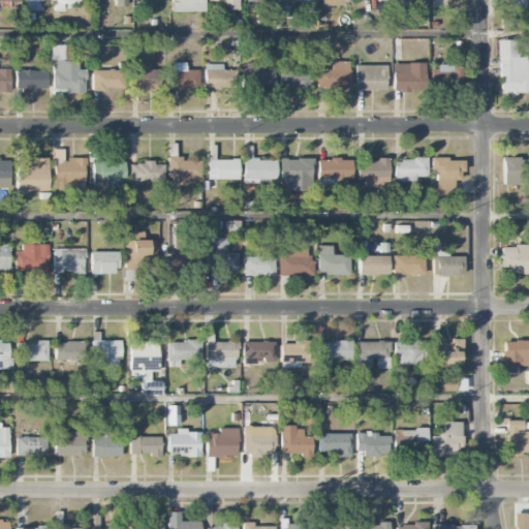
[(528,58),(516,58),(517,40),(499,40),(498,93),(528,93),(528,58)]
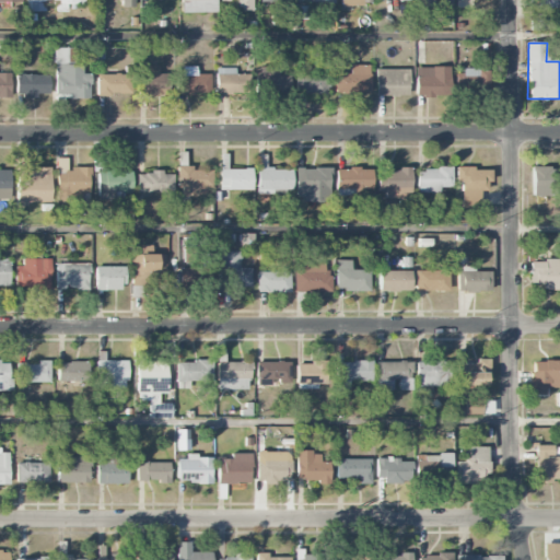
[(90,97),(90,73),(82,74),(82,65),(67,65),(67,48),(54,48),(55,98),(90,97)]
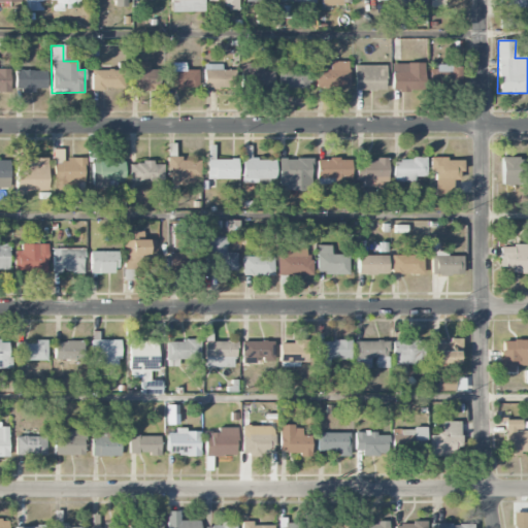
[(349,62),(329,61),(329,69),(316,69),(315,88),(348,89),(349,62)]
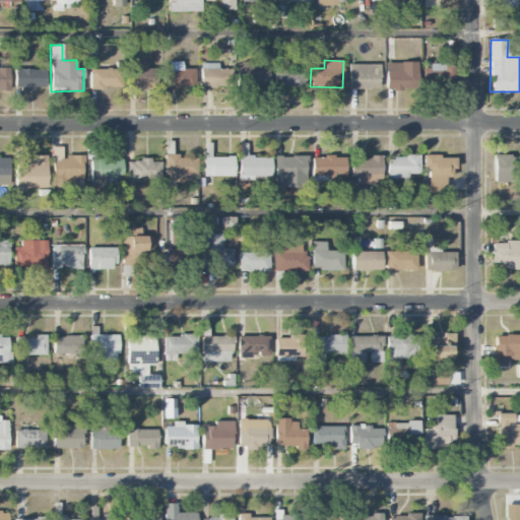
[(156,69),(145,68),(146,61),(129,61),(128,88),(155,89),(156,69)]
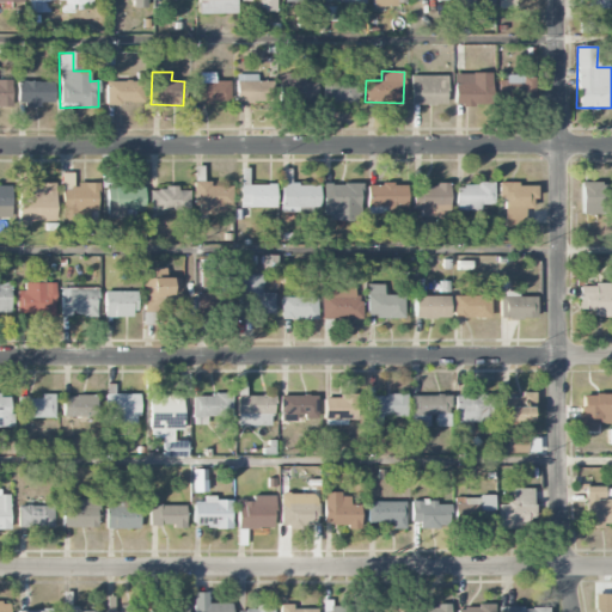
[(214,73),(193,73),(193,104),(228,103),(228,81),(214,81),(214,73)]
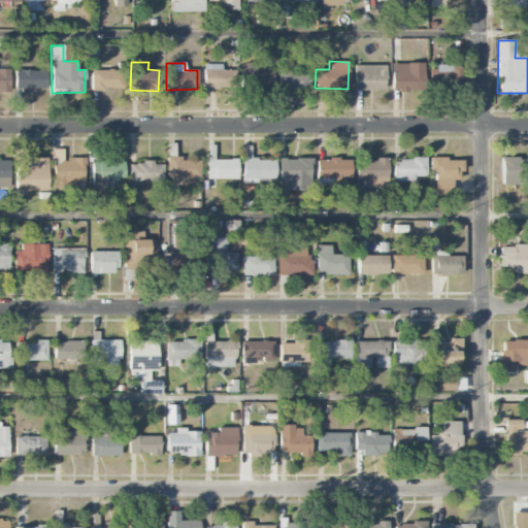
[(263,63),(241,63),(241,87),(271,87),(271,71),(262,71),(263,63)]
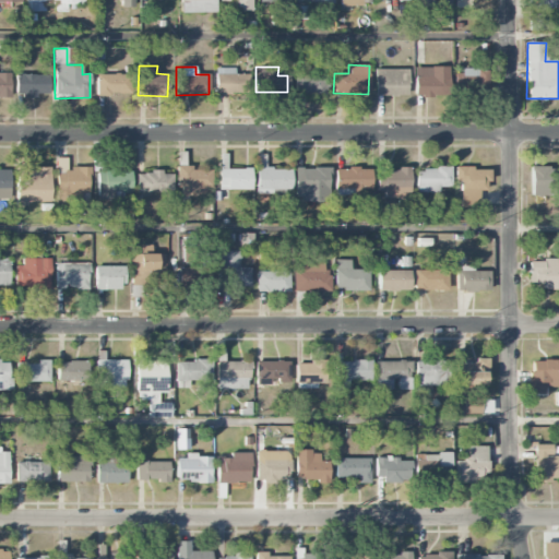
[(415,96),(448,96),(448,67),(414,67),(415,96)]
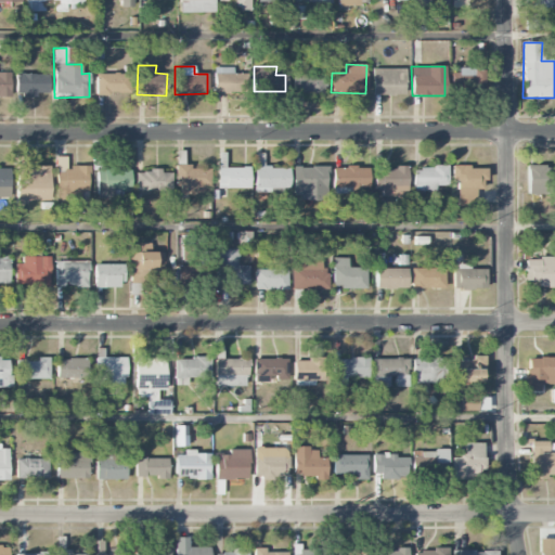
[(233,67),(214,67),(214,92),(244,93),(245,74),(233,73),(233,67)]
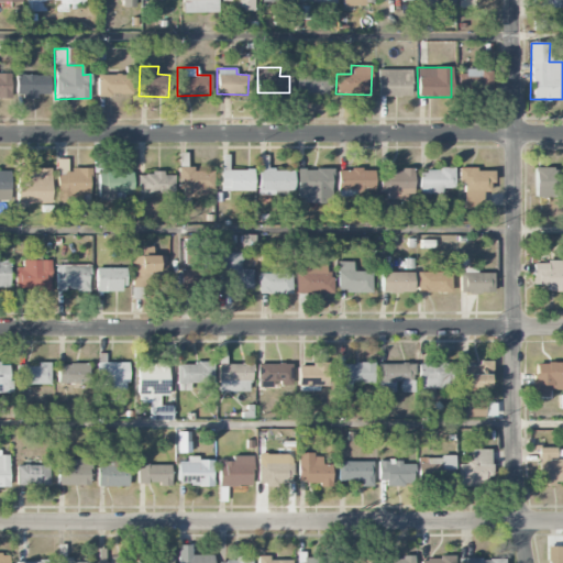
[(376,96),(409,97),(410,70),(377,69),(376,96)]
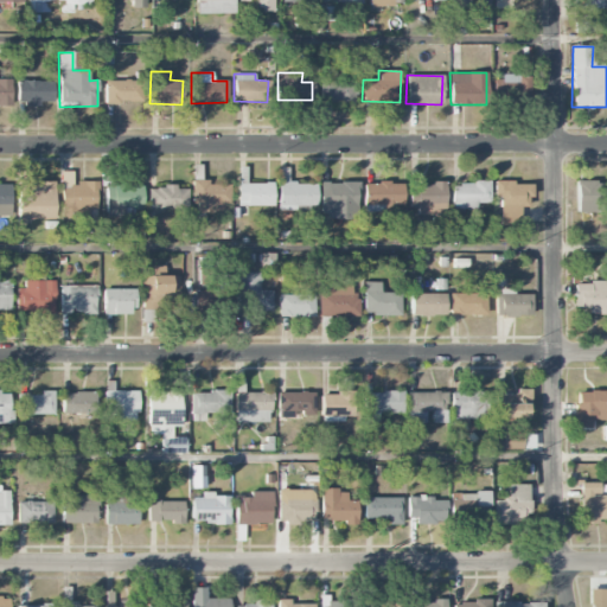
[(493,98),(521,97),(519,76),(493,76),(493,98)]
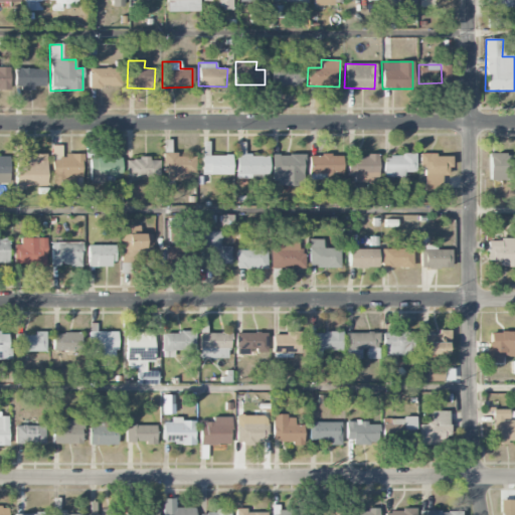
[(0,89),(9,90),(9,67),(0,66),(0,89)]
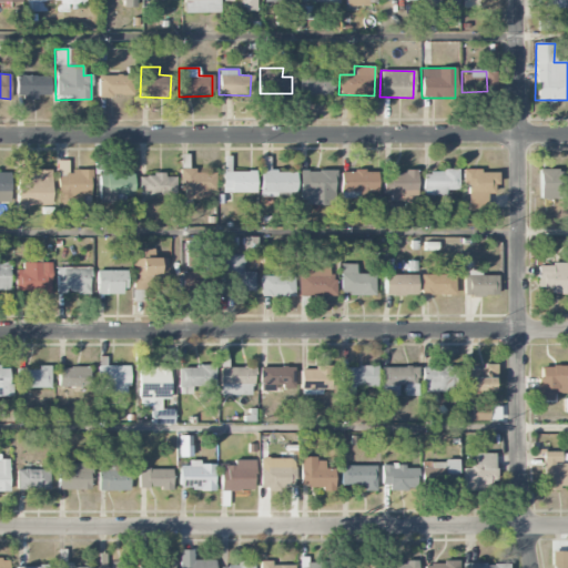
[(97,75),(98,97),(133,95),(133,74),(97,75)]
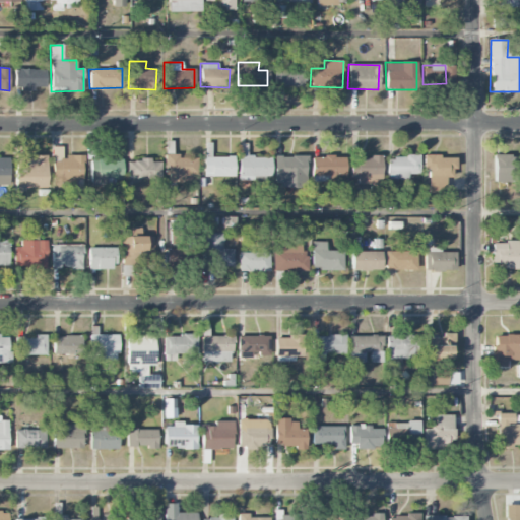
[(14,89),(34,89),(34,87),(45,87),(46,69),(14,69),(14,89)]
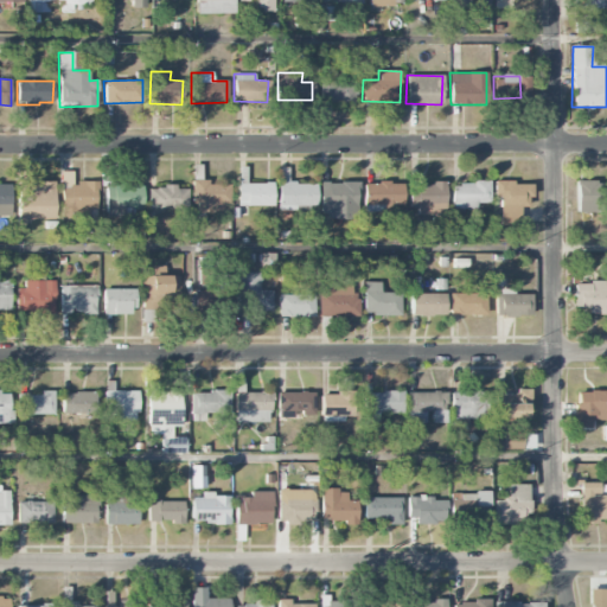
[(320,81),(319,103),(353,103),(353,82),(320,81)]
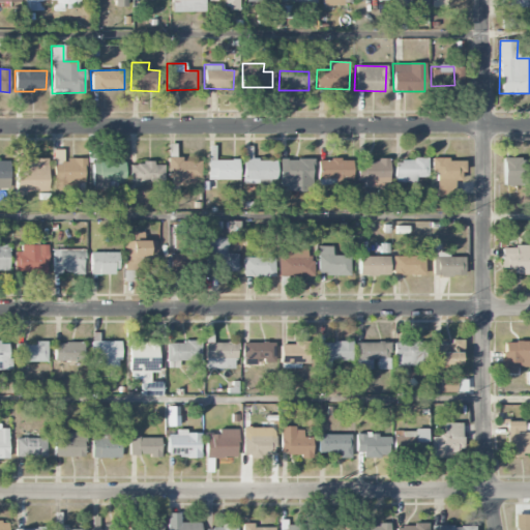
[(29,158),(29,148),(16,148),(15,193),(46,193),(47,158),(29,158)]
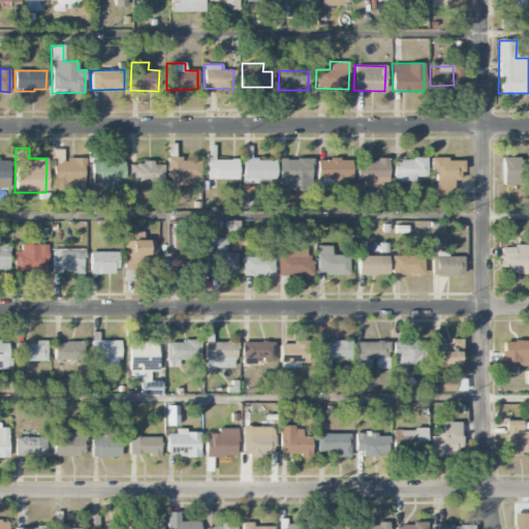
[(167,185),(193,186),(193,177),(199,178),(199,161),(180,160),(180,157),(167,156),(167,185)]
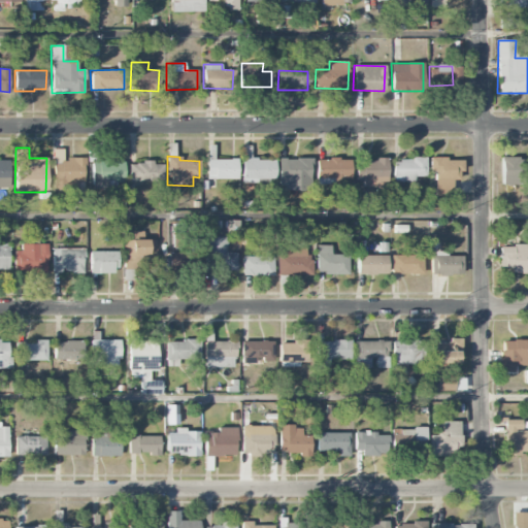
[(501,185),(523,185),(522,157),(500,158),(501,185)]
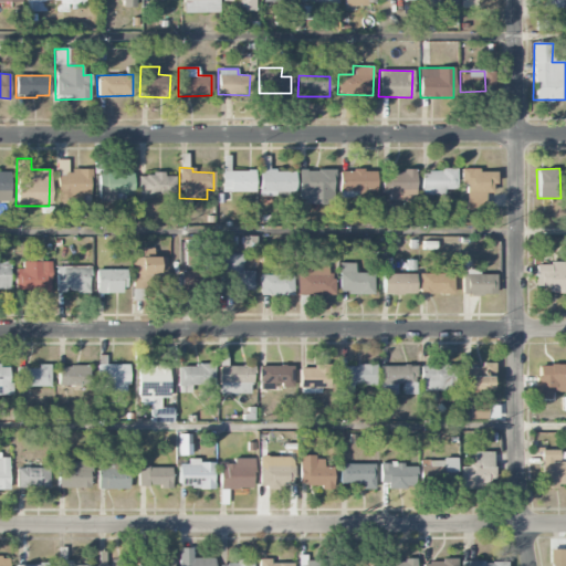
[(56,169),(55,206),(80,206),(81,196),(90,196),(91,170),(56,169)]
